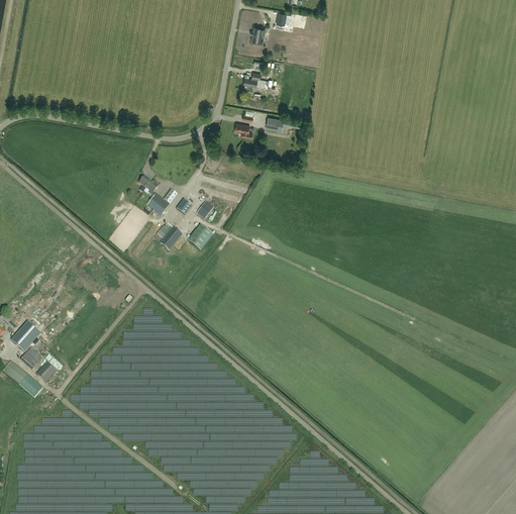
[(284,23),(286,11),(277,9),(275,21),(284,23)]
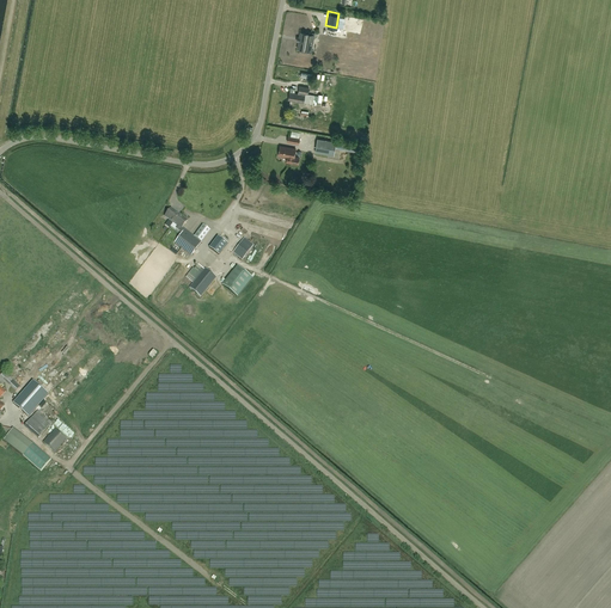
[(309,29),(307,31),(299,30),(299,29),(295,45),(297,45),(297,44),(305,45),(305,48),(310,49),(313,30),(309,29)]
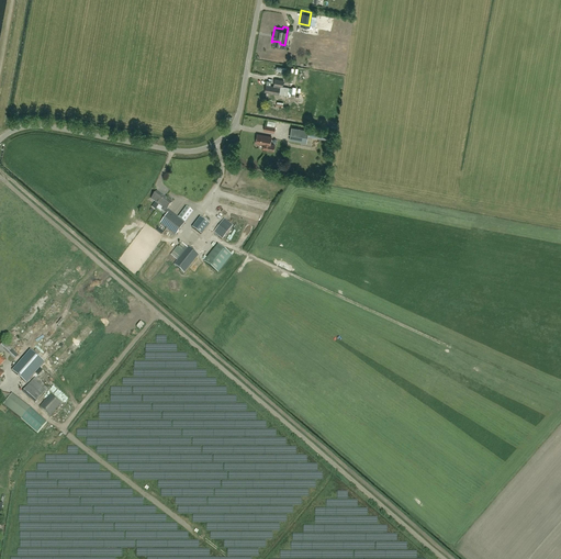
[(285,92),(288,85),(281,84),(282,78),(273,76),(272,84),(265,82),(264,89),(285,92)]
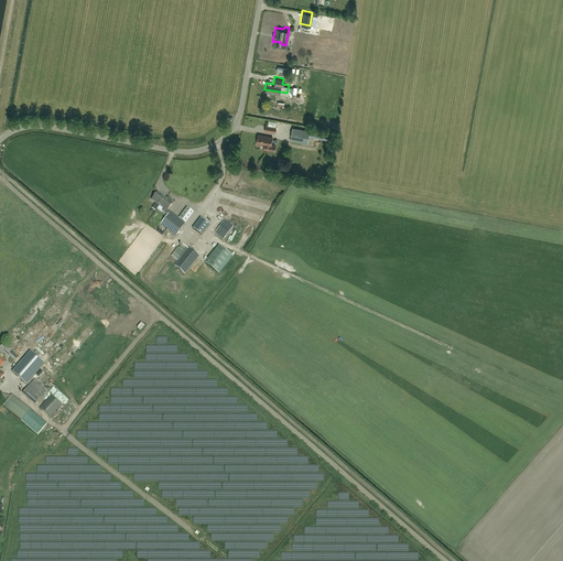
[(309,128),(291,125),(289,137),(306,140),(309,128)]
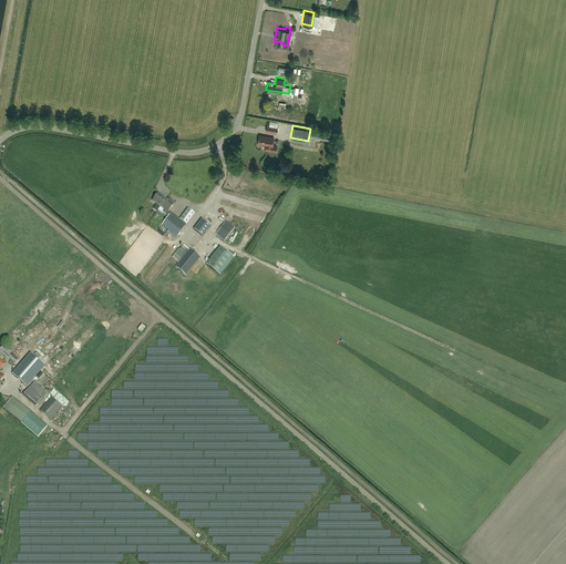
[(257,142),(261,142),(265,143),(264,147),(275,150),(276,143),(271,142),(273,135),(268,135),(268,134),(258,133),(257,142)]
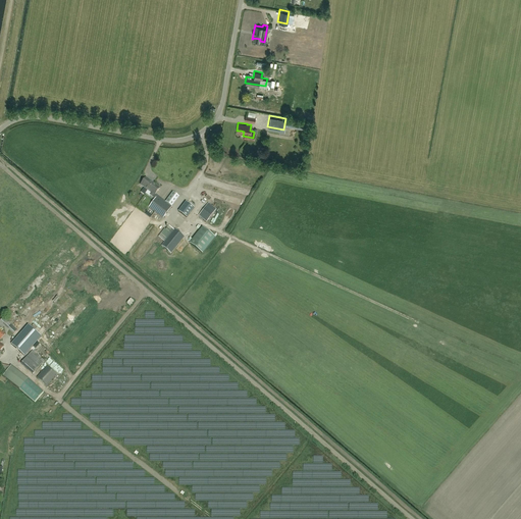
[(147,188),(152,180),(145,175),(140,182),(147,188)]
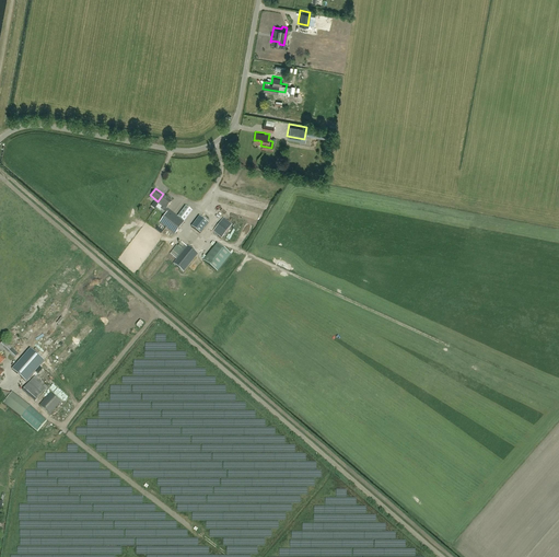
[(163,194),(158,201),(161,205),(160,207),(165,211),(159,219),(174,231),(184,219),(191,208),(185,202),(176,213),(166,205),(171,199),(163,194)]
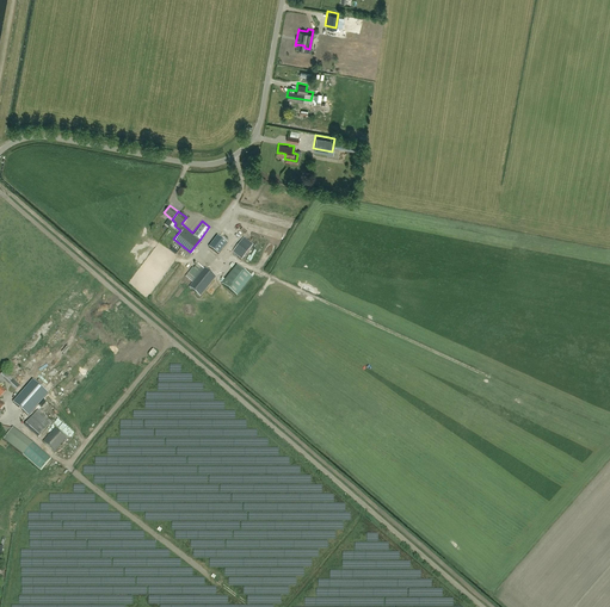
[(216,233),(208,245),(217,252),(226,240),(216,233)]
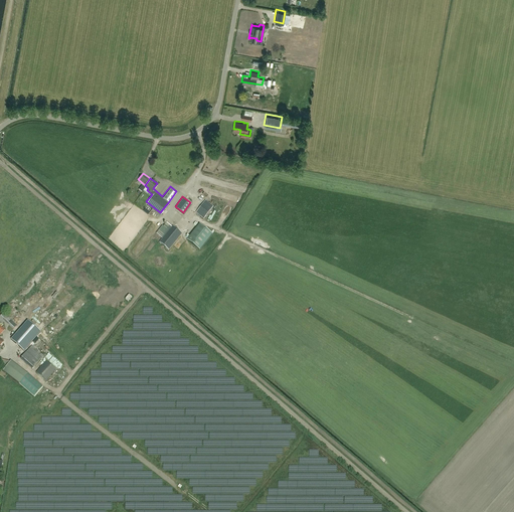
[(194,209),(203,216),(212,203),(204,197),(194,209)]
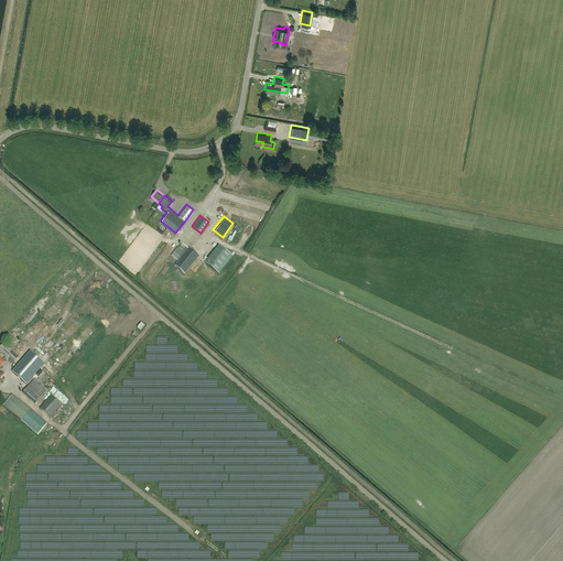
[(176,258),(187,245),(182,240),(177,245),(176,245),(170,252),(176,258)]
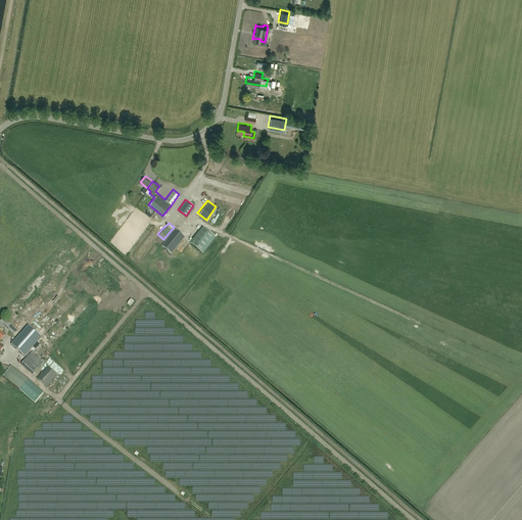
[(184,234),(175,227),(160,243),(170,251),(184,234)]
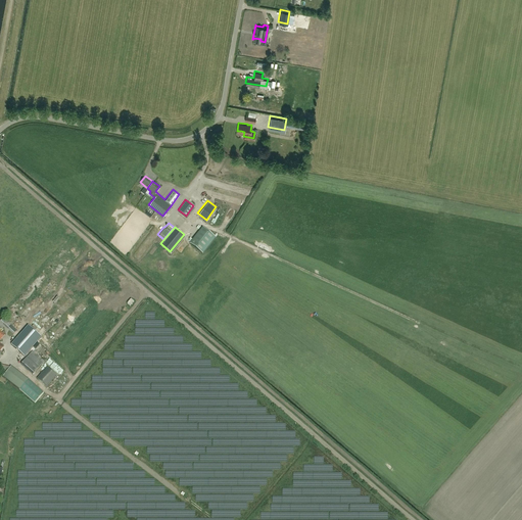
[(136,248),(133,252),(139,257),(142,253),(136,248)]
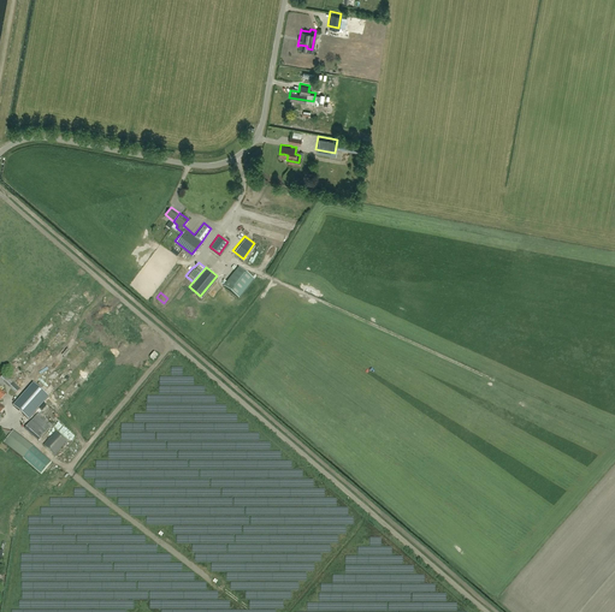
[(0,375),(16,390),(19,386),(3,370),(0,373),(0,375)]
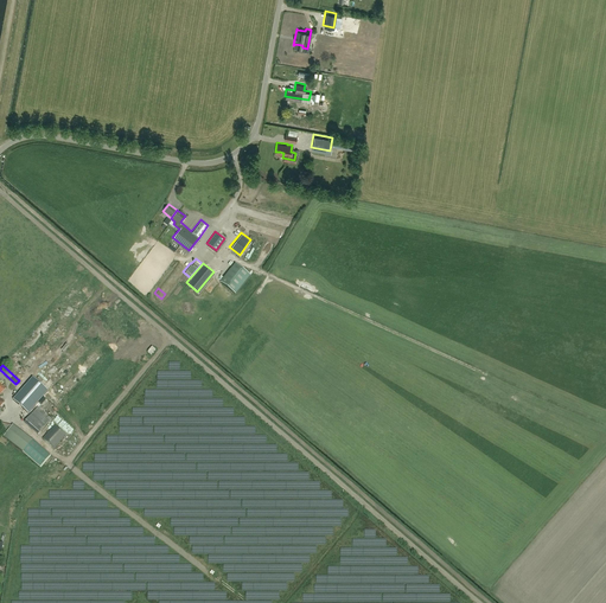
[(32,374),(12,397),(27,410),(46,389),(32,374)]
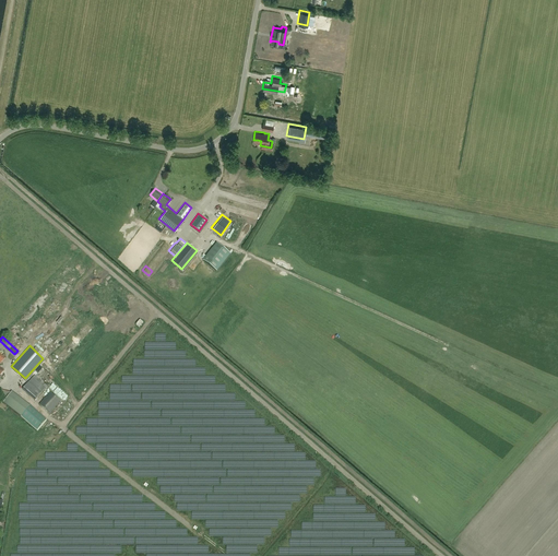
[(28,379),(21,387),(34,398),(45,386),(32,375),(31,377),(28,379)]
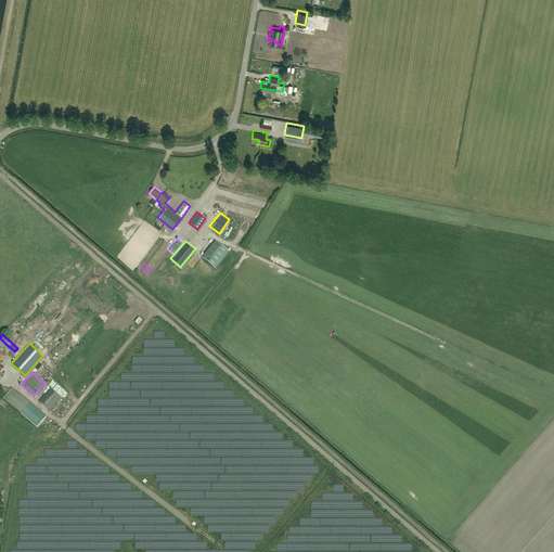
[(0,392),(5,394),(10,387),(0,384),(0,392)]
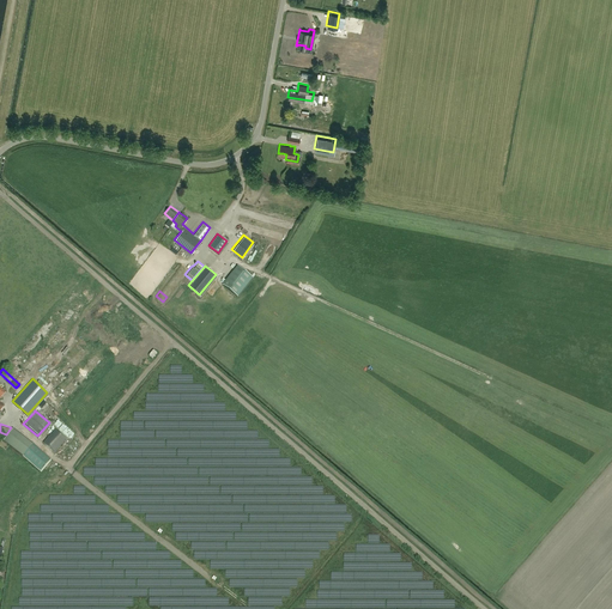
[(53,450),(65,437),(54,427),(42,440),(53,450)]
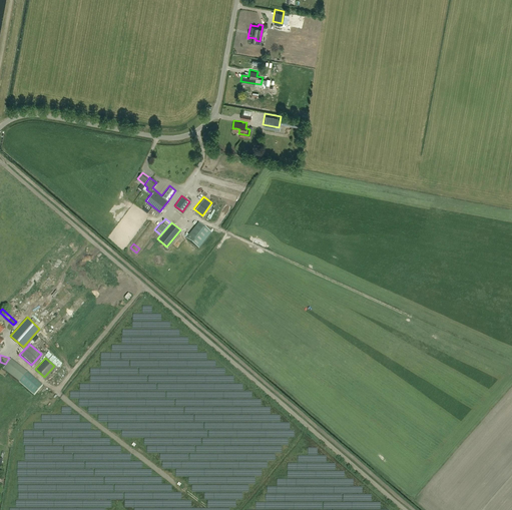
[(18,379),(23,384),(31,375),(26,370),(18,379)]
